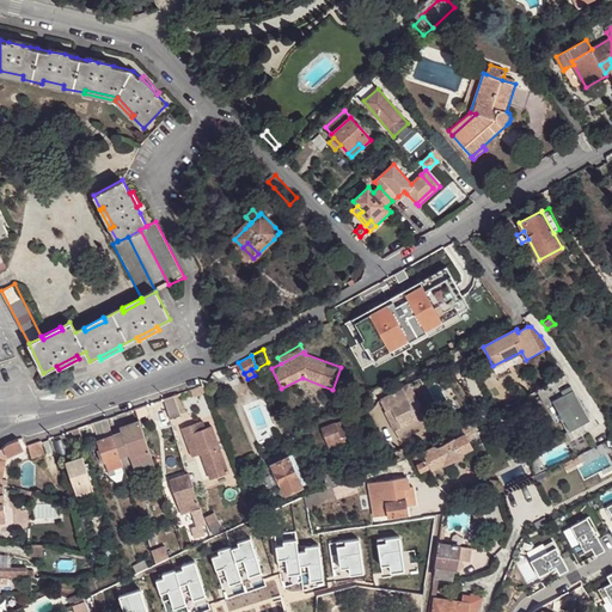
[(564,375),(538,389),(545,403),(552,399),(561,415),(563,420),(565,420),(570,429),(579,424),(583,433),(597,426),(592,416),(588,418),(573,391),(563,396),(560,390),(570,385),(564,375)]
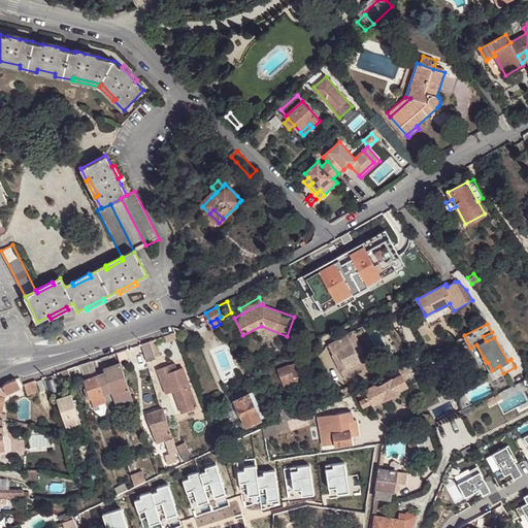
[(354,331),(348,335),(359,358),(366,355),(354,331)]
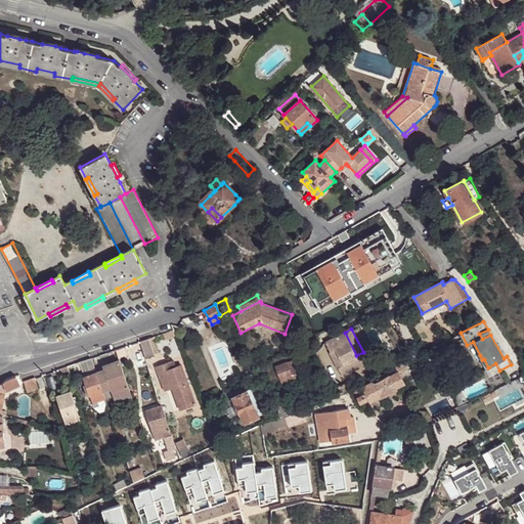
[(479,334),(482,339),(490,335),(488,330),(479,334)]
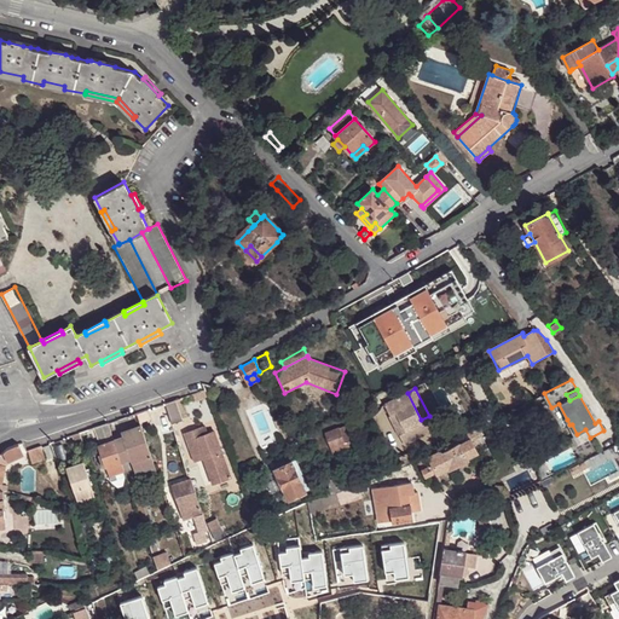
[(408,393),(385,404),(391,416),(397,414),(405,432),(399,434),(404,445),(412,441),(428,433),(421,420),(408,393)]
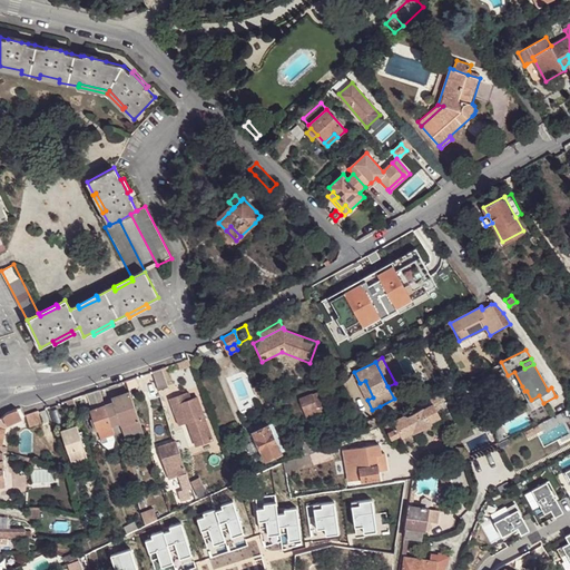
[(161,369),(153,372),(158,391),(168,387),(161,369)]
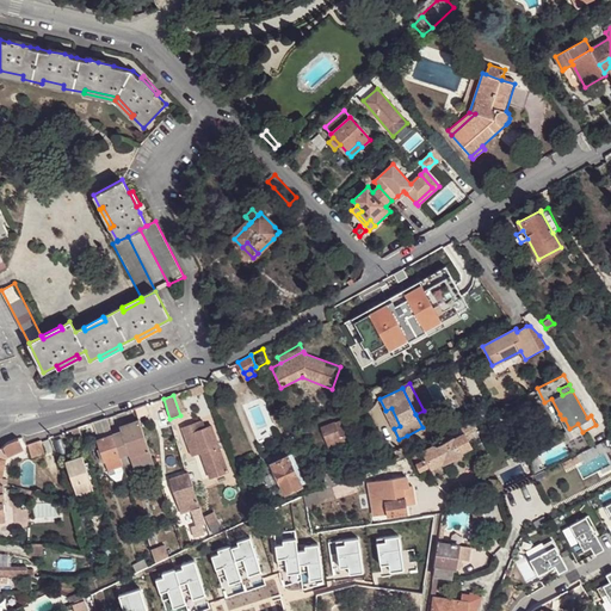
[(386,411),(394,429),(400,426),(392,408),(386,411)]
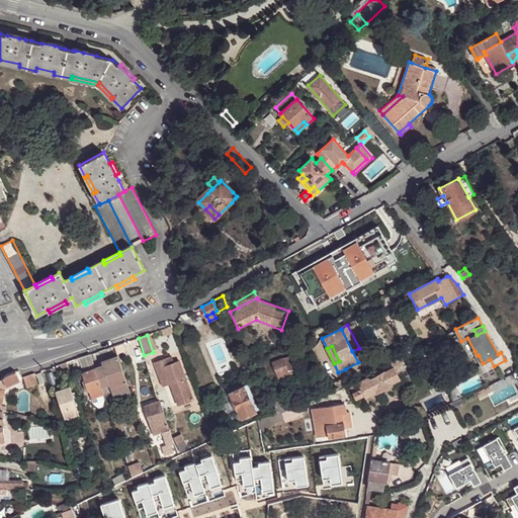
[(352,351),(358,362),(360,361),(364,359),(359,348),(352,351)]
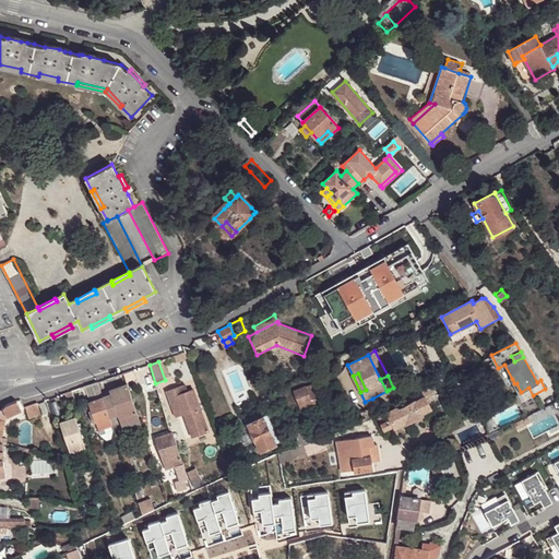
[(521,401),(533,395),(528,388),(521,392),(516,383),(514,383),(512,379),(510,380),(521,401)]
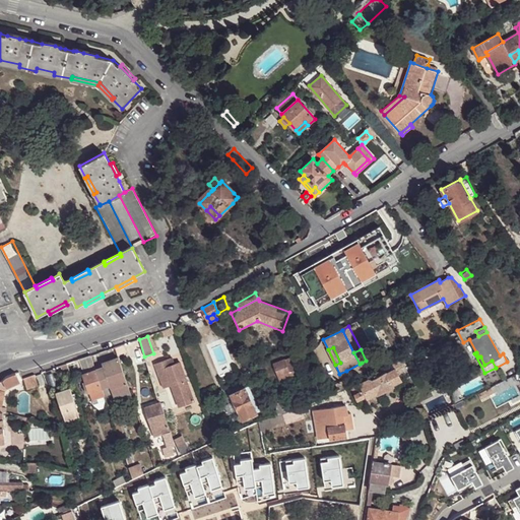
[(90,355),(79,360),(84,374),(95,370),(94,368),(93,364),(90,355)]
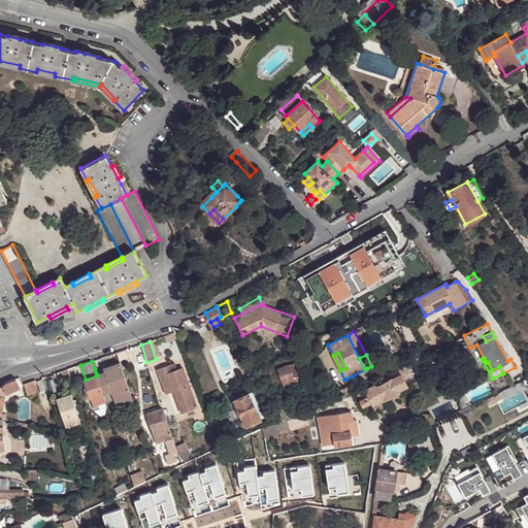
[(119,361),(103,366),(104,370),(96,373),(97,375),(103,394),(104,396),(109,394),(107,388),(126,382),(119,361)]
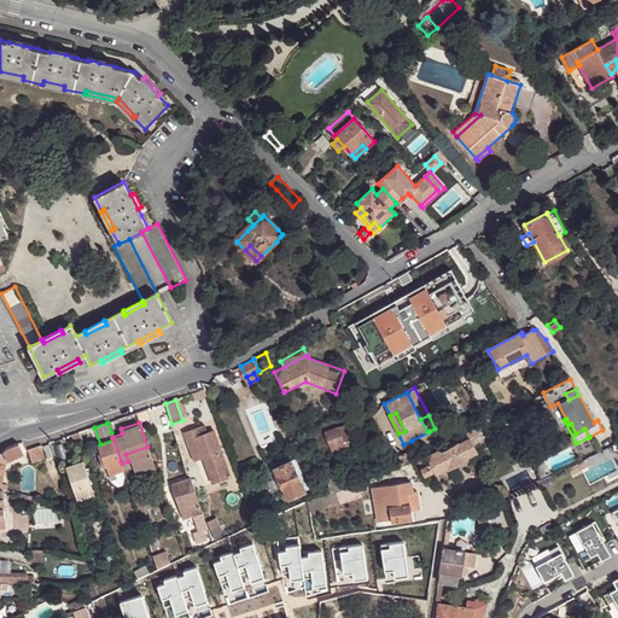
[(345,425),(337,427),(343,443),(347,442),(351,439),(345,425)]
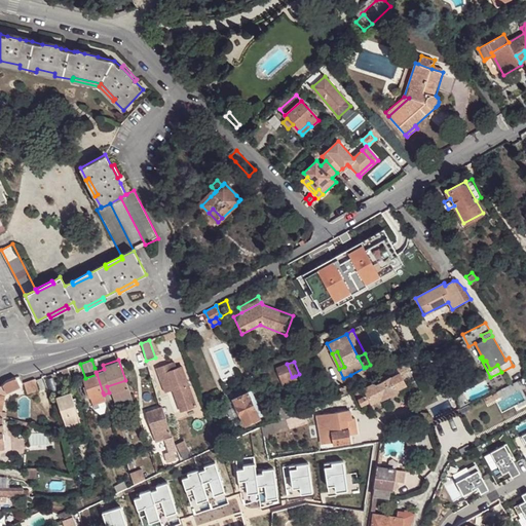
[(176,364),(164,367),(166,373),(178,369),(176,364)]
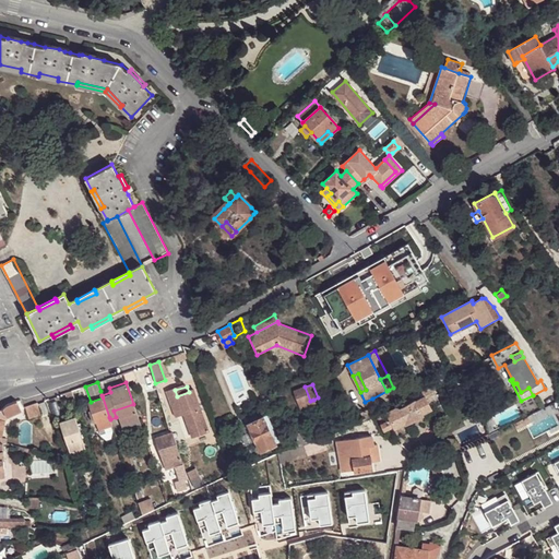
[(294,391),(299,405),(310,401),(305,387),(294,391)]
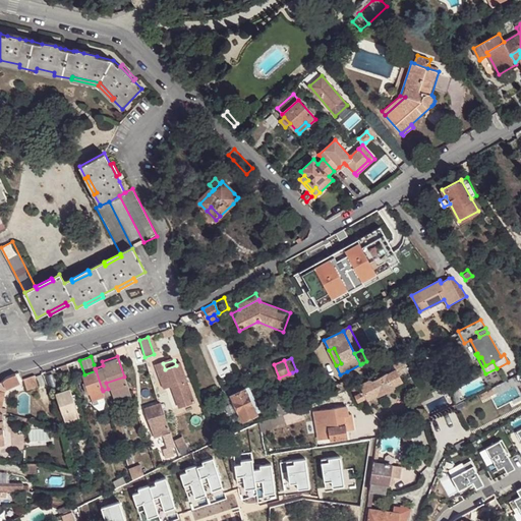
[(157,366),(165,388),(171,386),(165,369),(163,363),(157,366)]
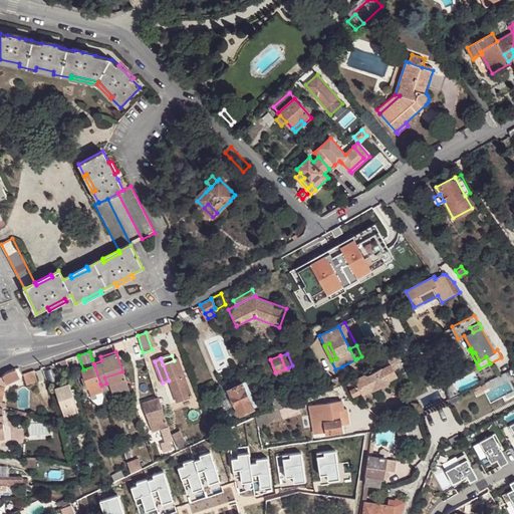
[(174,360),(163,364),(169,379),(172,378),(185,374),(179,358),(174,360)]
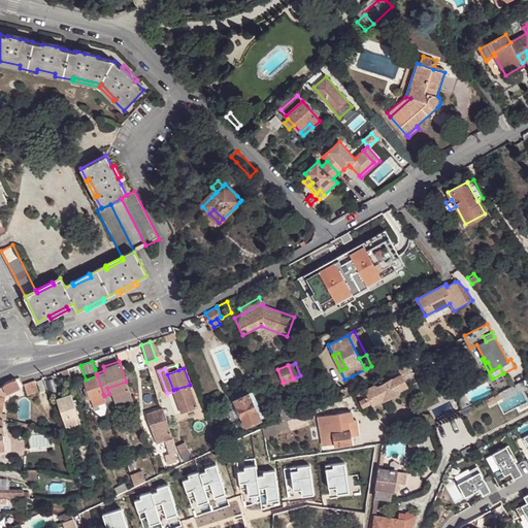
[(398,389),(403,386),(407,385),(401,372),(392,376),(392,375),(376,384),(376,383),(366,388),(369,395),(361,399),(364,404),(372,400),(374,403),(390,395),(399,390),(398,389)]
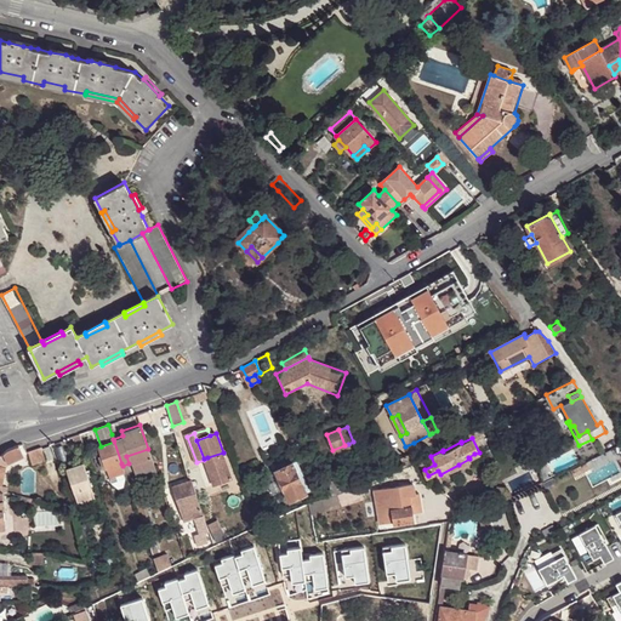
[(121,463),(114,442),(101,446),(100,446),(102,455),(103,460),(107,468),(121,463)]
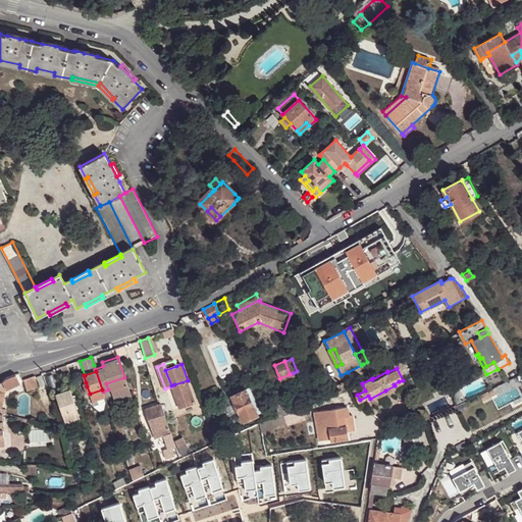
[(290,374),(279,378),(281,384),(295,379),(293,373),(290,374)]
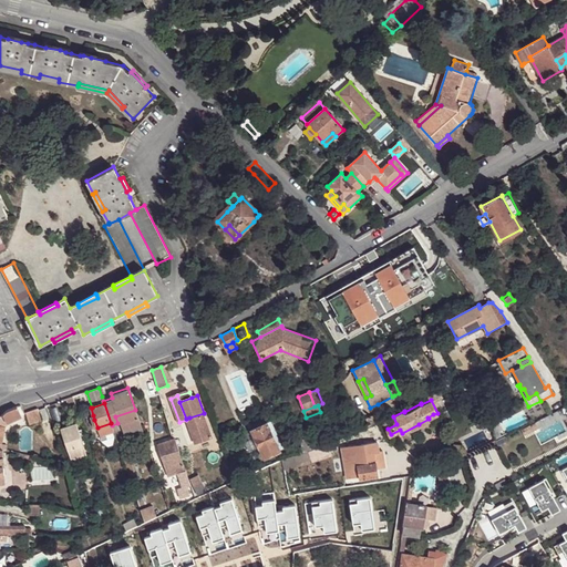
[(0,443),(1,444),(4,428),(7,423),(21,416),(20,412),(17,406),(7,411),(1,416),(0,418),(0,443)]
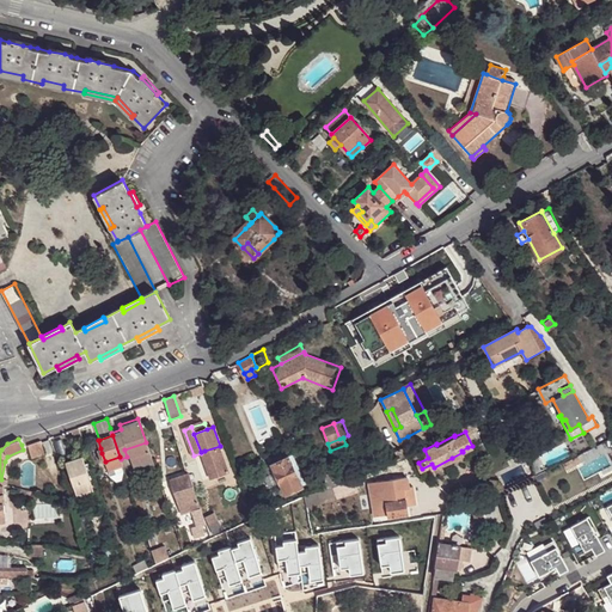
[(28,442),(31,456),(46,452),(41,439),(28,442)]
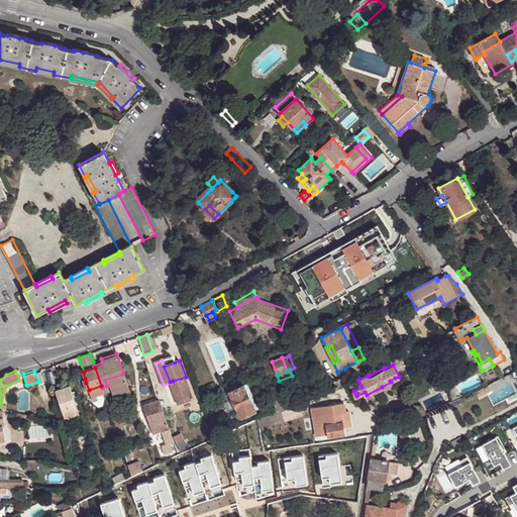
[(125,380),(123,374),(105,380),(107,386),(125,380)]
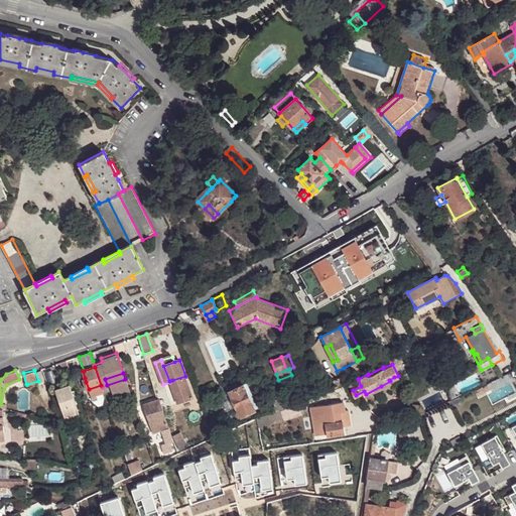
[(194,397),(185,376),(172,380),(180,402),(194,397)]
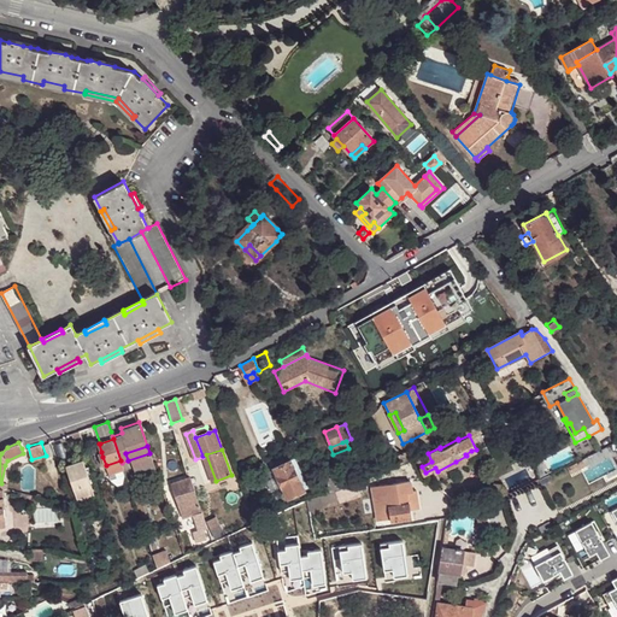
[(476,460),(471,451),(465,454),(466,456),(456,462),(460,470),(476,460)]
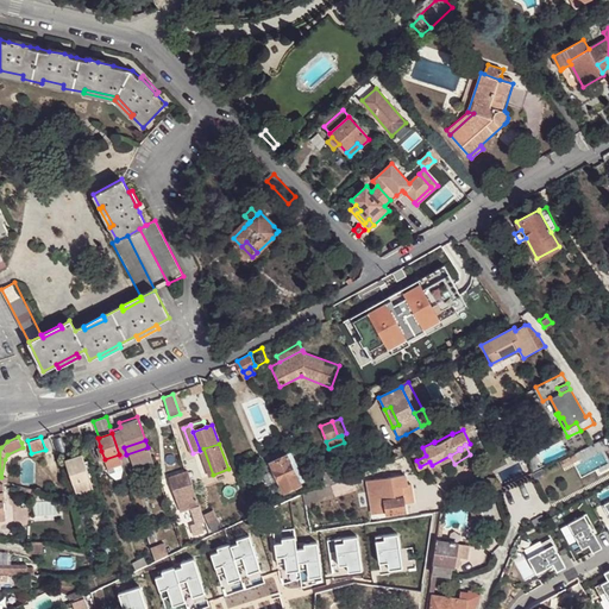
[(292,452),(287,454),(296,475),(300,472),(292,452)]
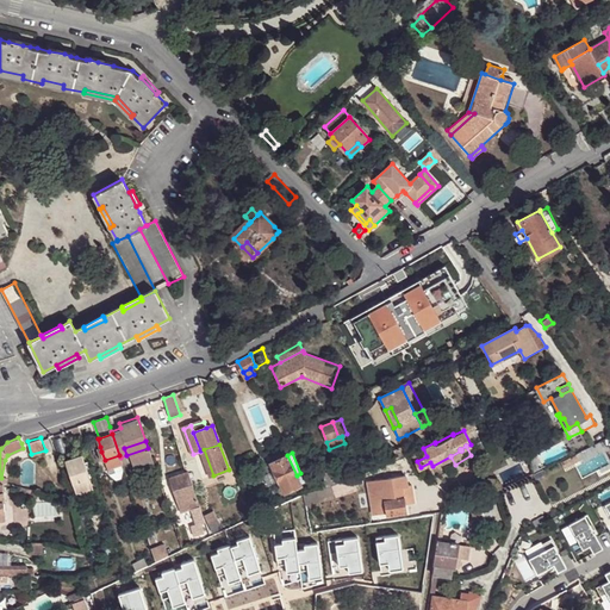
[(120,458),(119,455),(105,460),(107,468),(122,462),(120,458)]
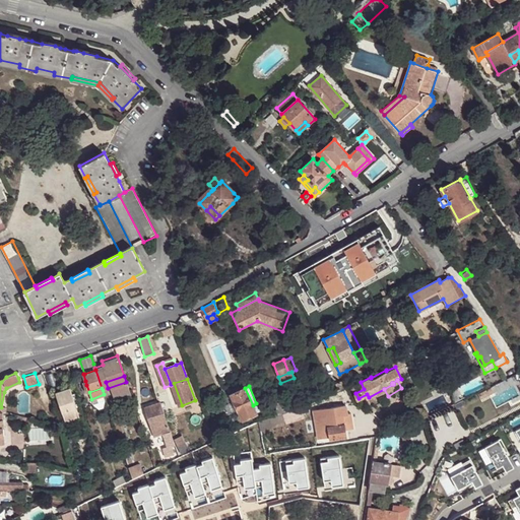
[(253,405),(245,388),(232,394),(235,400),(234,400),(235,402),(239,410),(239,411),(253,405)]
